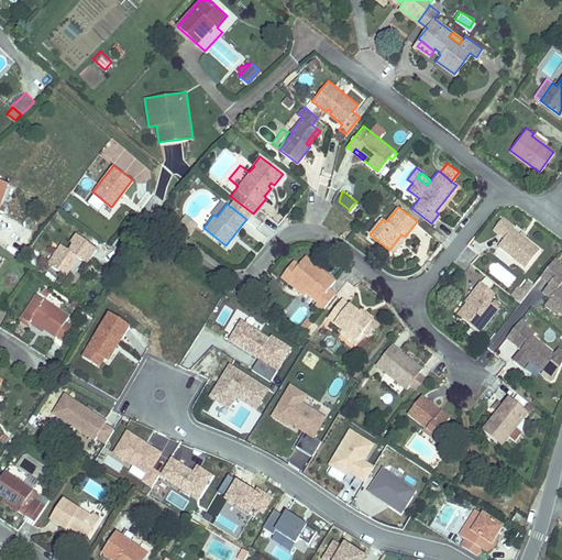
[(525,265),(539,248),(513,227),(514,224),(503,215),(493,228),(504,237),(497,244),(525,265)]
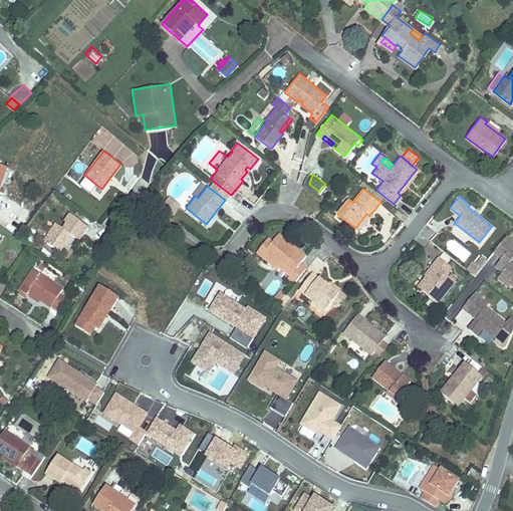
[(179,205),(169,197),(166,201),(176,209),(179,205)]
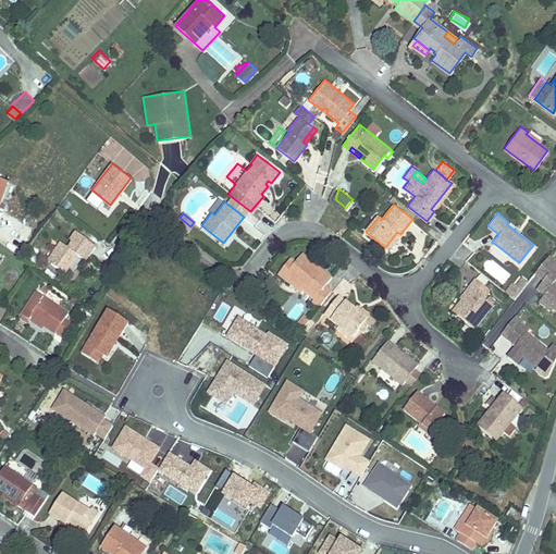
[(190,226),(180,218),(176,222),(186,231),(190,226)]
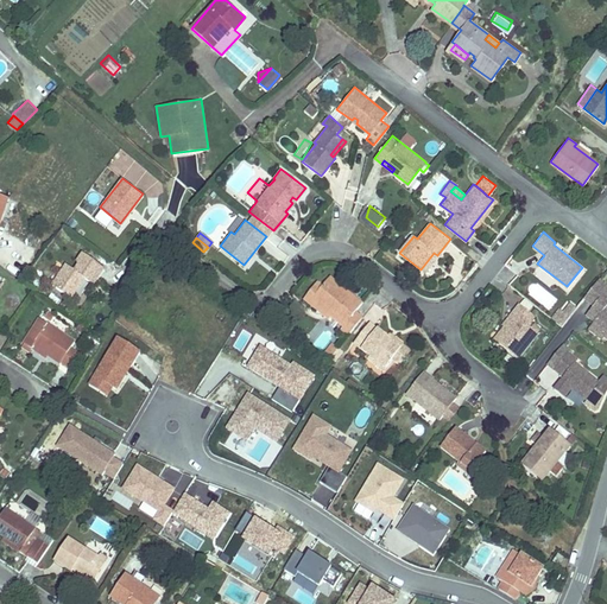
[(65,264),(57,274),(61,277),(55,286),(65,293),(74,291),(83,277),(92,283),(103,267),(82,252),(76,261),(78,262),(74,268),(65,264)]
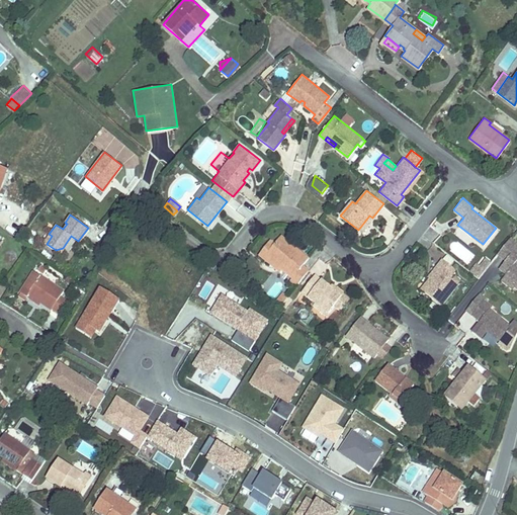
[(369,216),(358,230),(361,232),(372,218),(369,216)]
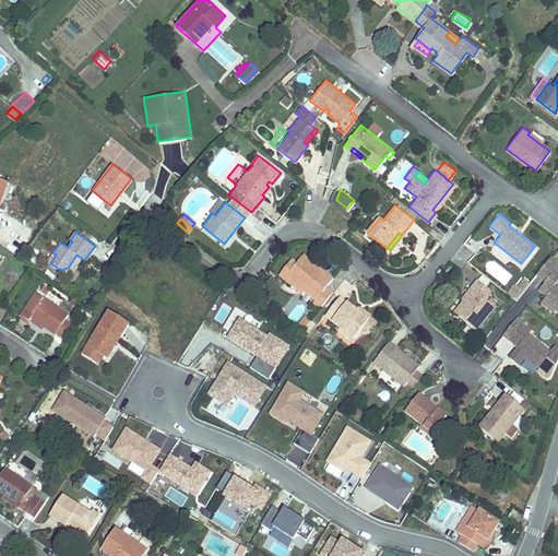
[(52,252),(47,261),(50,263),(56,255),(52,252)]
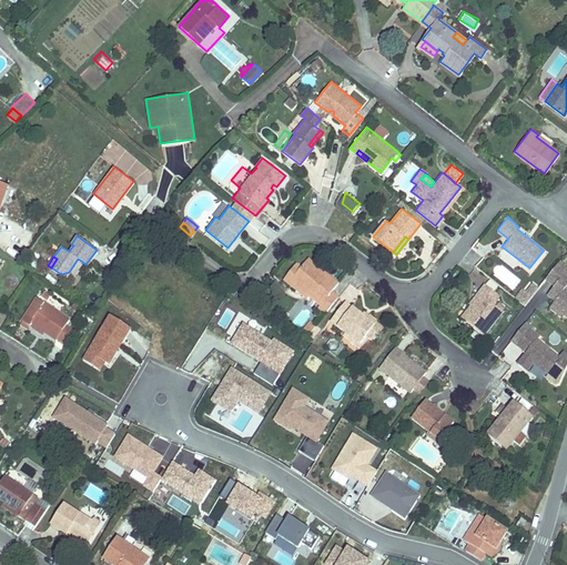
[(300,266),(292,276),(309,290),(306,293),(320,303),(317,305),(324,311),(337,294),(332,290),(337,282),(307,258),(300,266)]
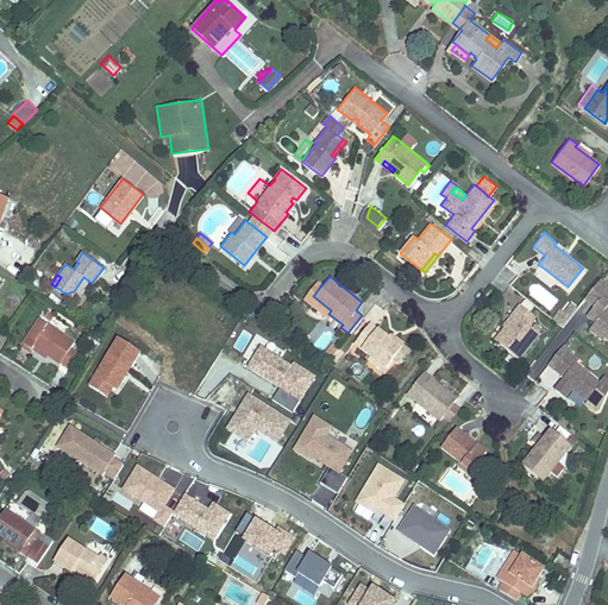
[(590,325),(605,335),(607,338),(607,284),(599,278),(587,294),(596,301),(594,304),(593,306),(596,308),(590,316),(595,320),(590,325)]
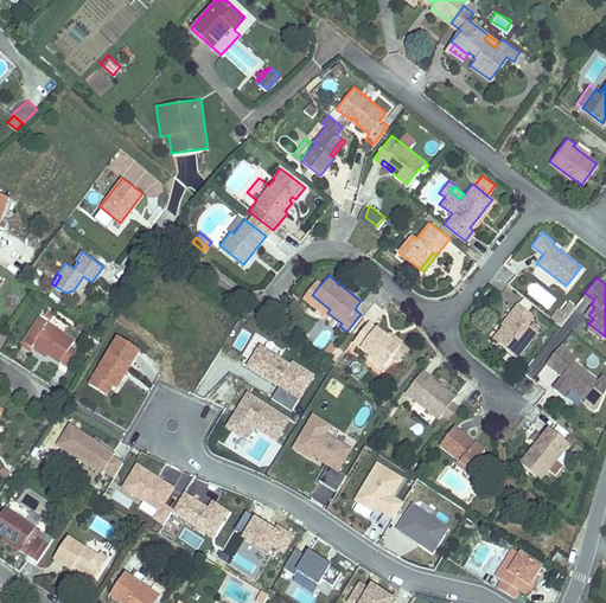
[(317,281),(304,297),(326,315),(327,313),(330,309),(312,295),(320,284),(317,281)]
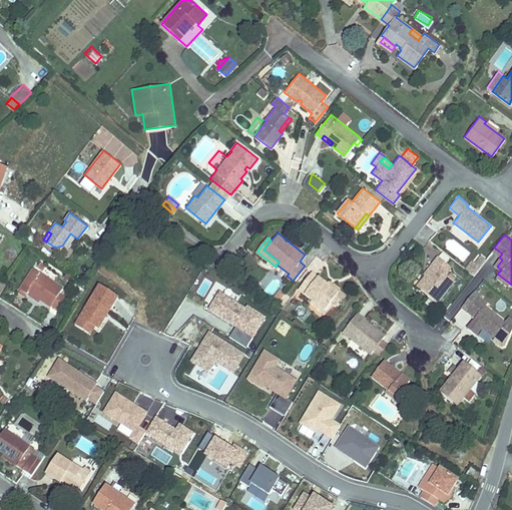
[(39,251),(46,257),(50,250),(43,245),(39,251)]
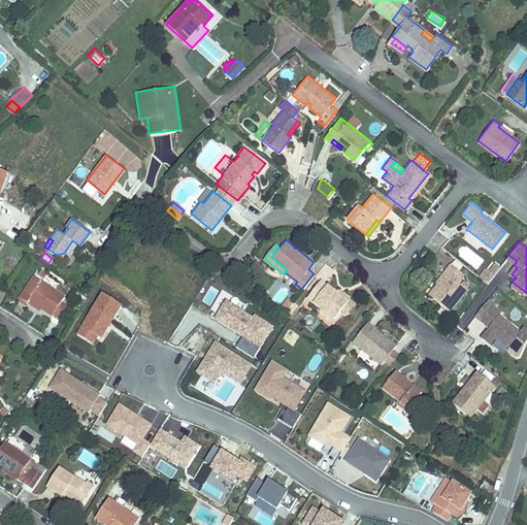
[(506,258),(515,264),(517,261),(508,255),(506,258)]
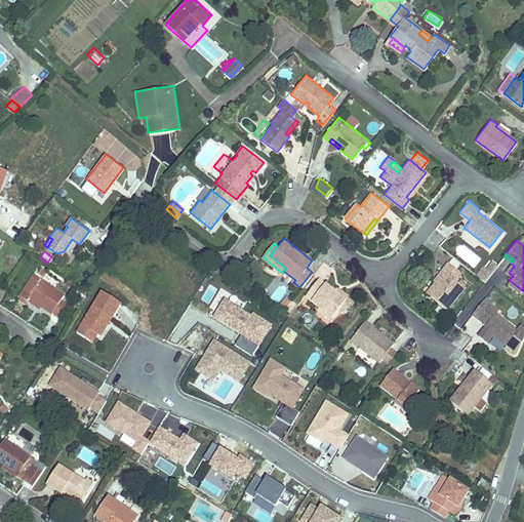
[(448,262),(455,268),(457,266),(460,262),(452,255),(448,262)]
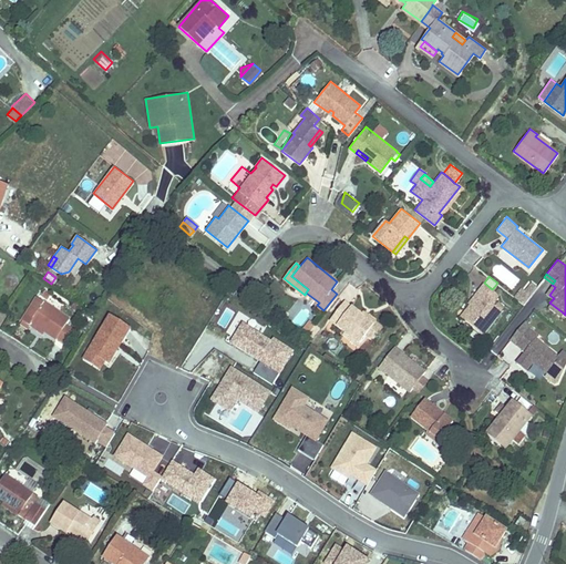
[(526,290),(531,294),(537,285),(533,282),(526,290)]
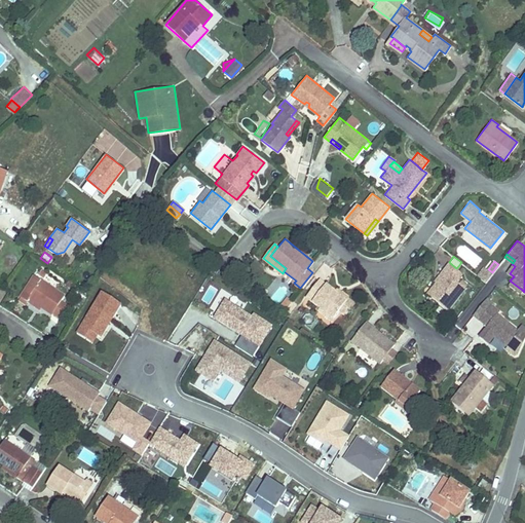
[(430,296),(447,308),(464,287),(466,283),(461,278),(458,282),(456,279),(461,272),(449,262),(443,269),(444,270),(432,287),(436,290),(430,296)]
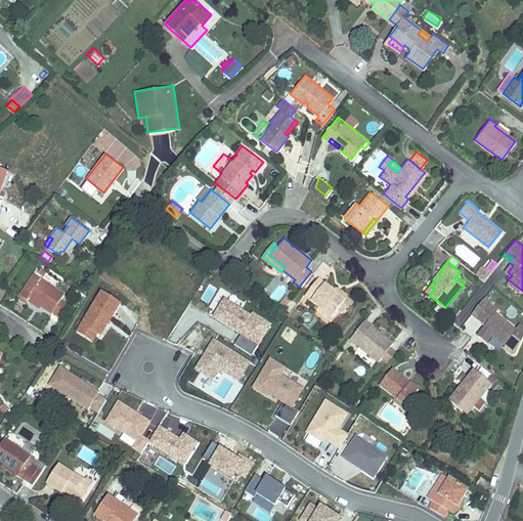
[(46,269),(40,265),(37,271),(42,274),(44,271),(46,269)]
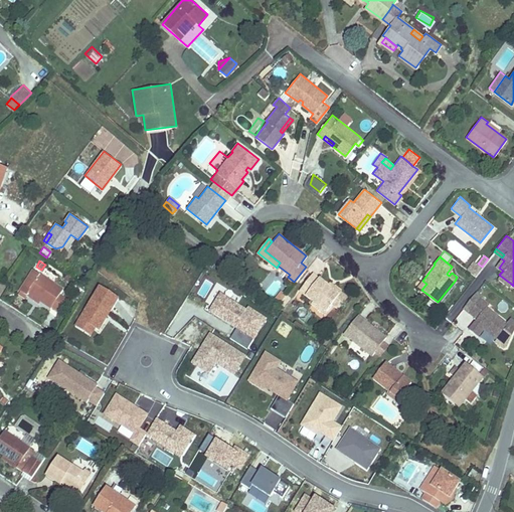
[(468,269),(475,275),(482,267),(478,264),(474,261),(468,269)]
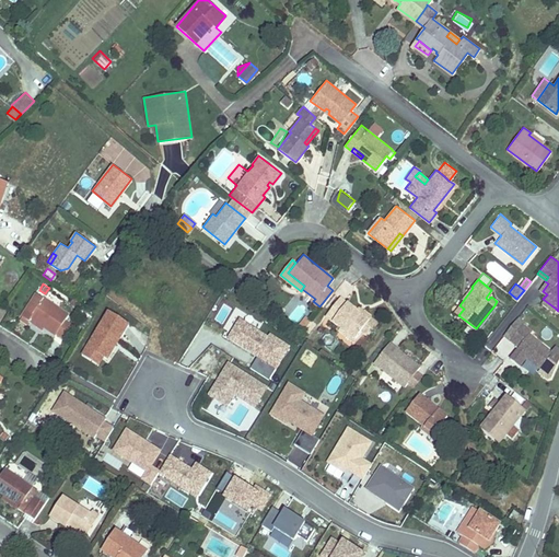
[(45,293),(43,297),(35,291),(20,314),(22,315),(28,320),(31,316),(44,325),(55,334),(56,332),(62,323),(65,320),(68,314),(57,306),(61,299),(47,290),(45,293)]
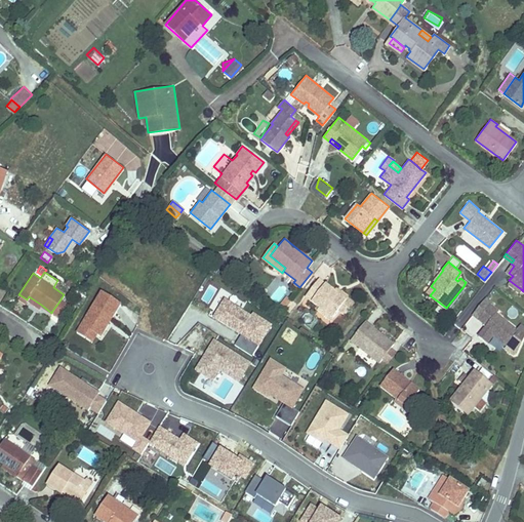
[(334,289),(318,277),(305,294),(319,306),(332,316),(338,309),(346,298),(334,289)]
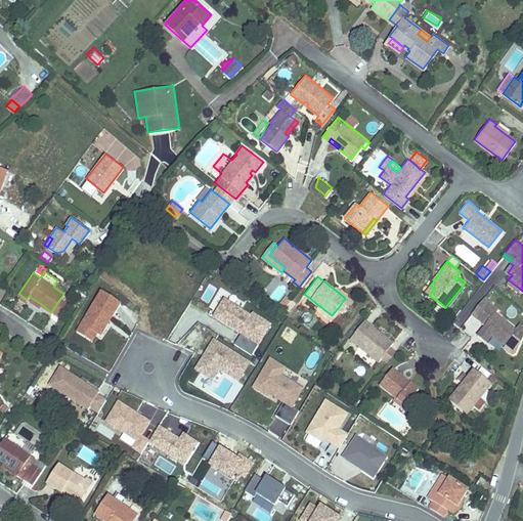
[(506,281),(518,291),(520,289),(508,279),(506,281)]
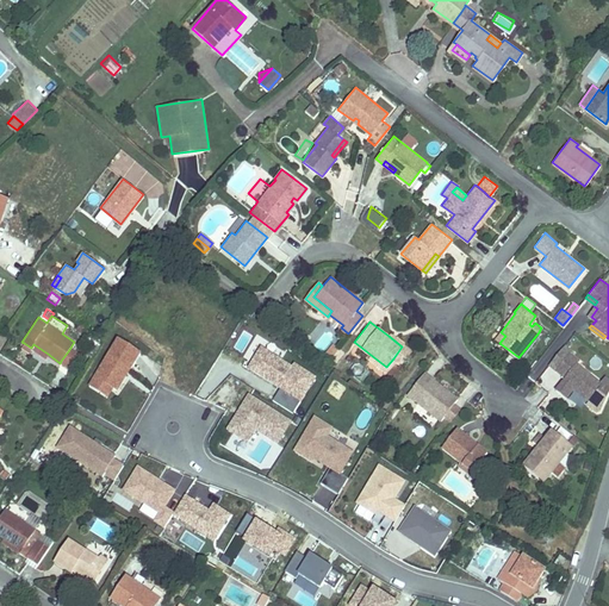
[(501,332),(495,339),(499,343),(505,336),(501,332)]
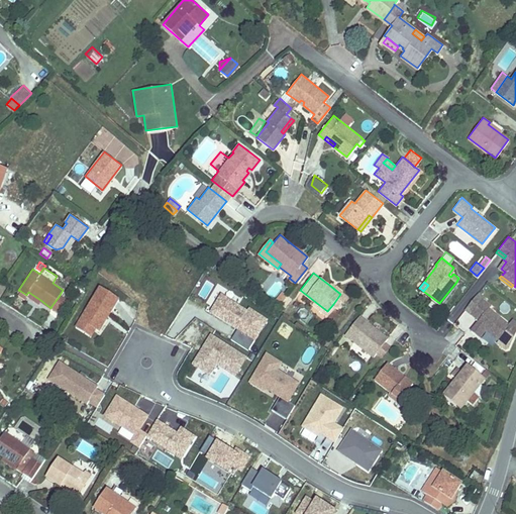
[(348,297),(342,292),(330,283),(329,285),(340,294),(333,304),(339,309),(348,297)]
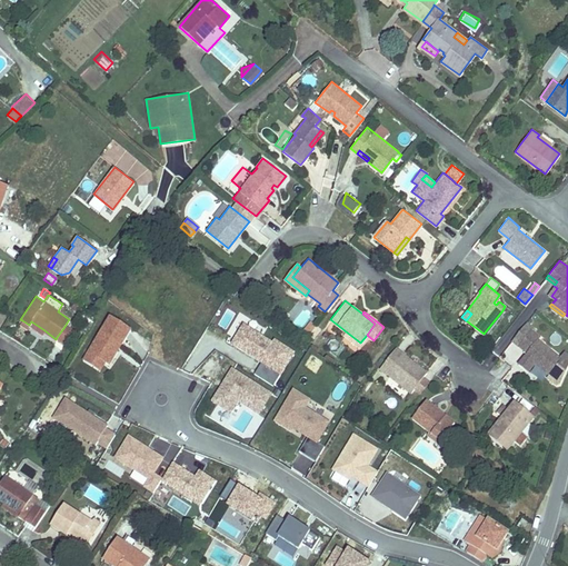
[(110,315),(83,359),(100,369),(105,361),(109,364),(131,328),(110,315)]
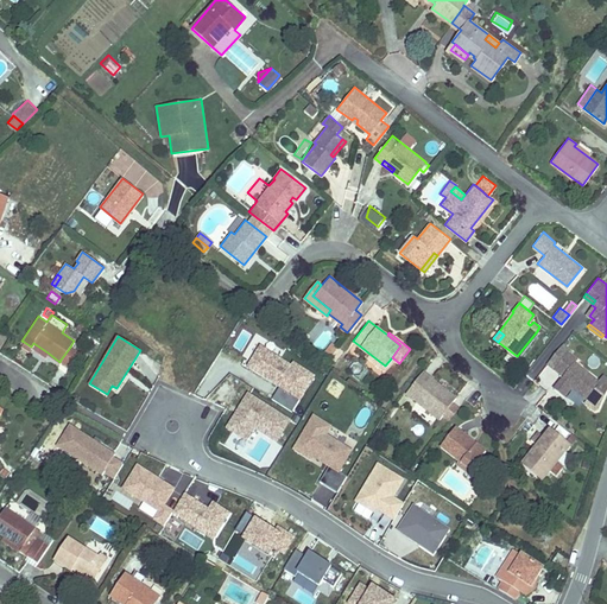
[(324,351),(329,355),(337,345),(333,342),(324,351)]
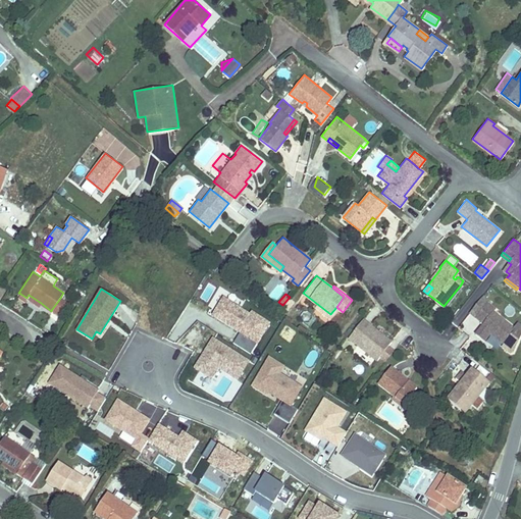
[(495,307),(487,301),(489,299),(482,294),(469,310),(483,321),(481,324),(504,342),(503,343),(502,344),(510,351),(512,353),(514,350),(520,332),(520,323),(517,321),(514,325),(493,309),(495,307)]
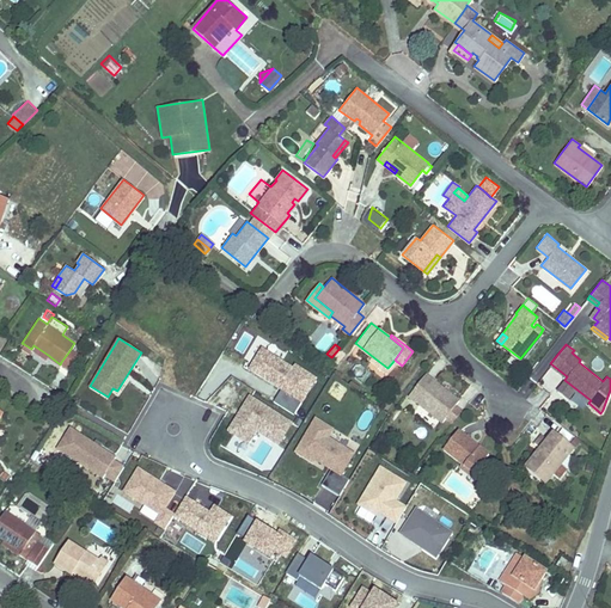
[(48,355),(34,345),(31,349),(46,358),(48,355)]
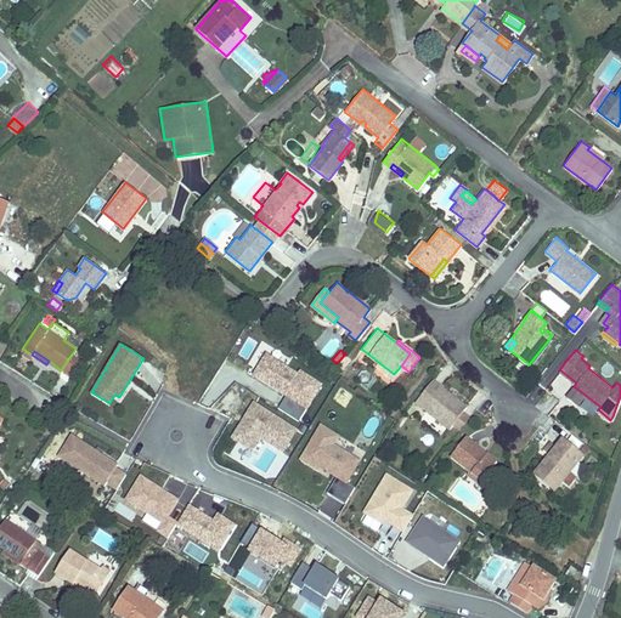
[(297,372),(264,351),(250,373),(305,409),(323,381),(299,367),(297,372)]
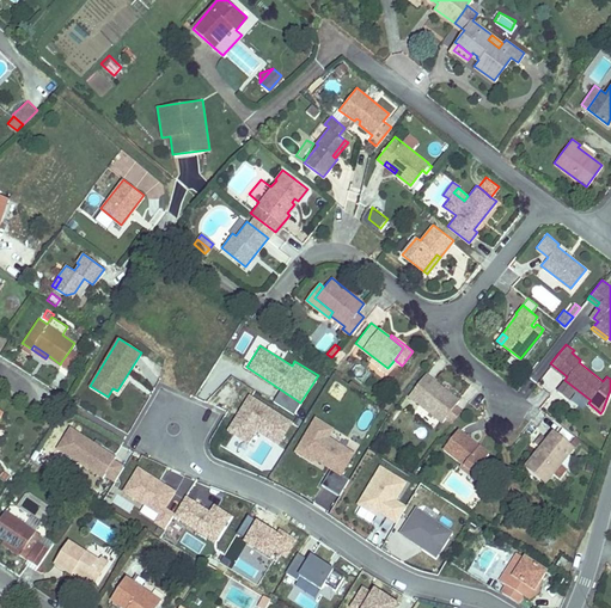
[(331,357),(336,362),(344,351),(340,348),(331,357)]
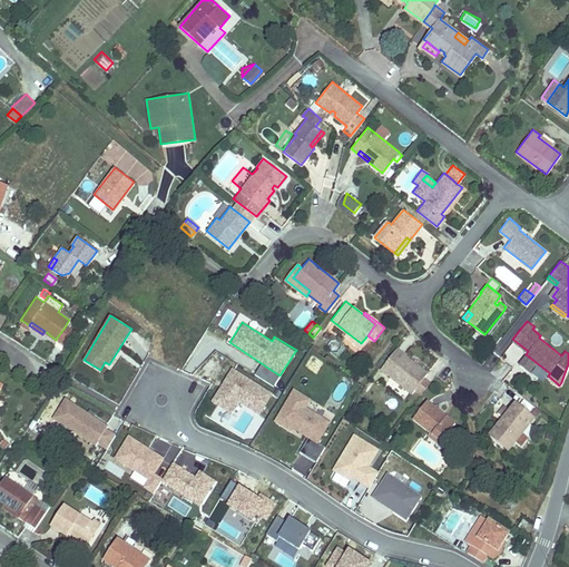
[(66,325),(64,329),(57,338),(65,343),(72,331),(66,325)]
